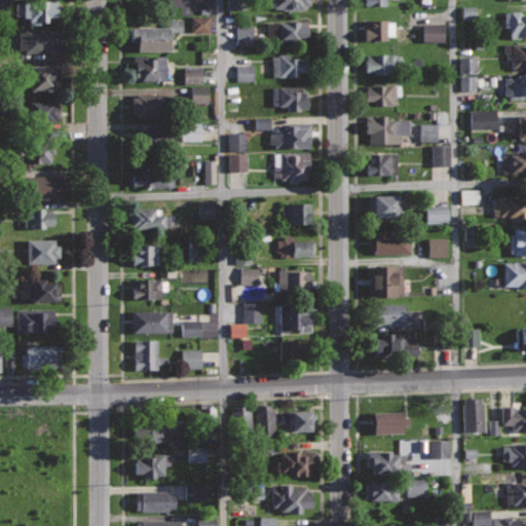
[(57,0),(23,0),(24,21),(47,20),(47,15),(58,15),(57,0)]
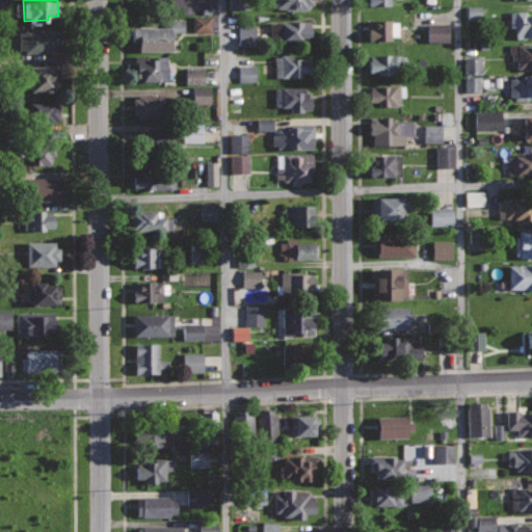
[(228,0),(228,10),(248,10),(248,0),(244,0),(228,0)]
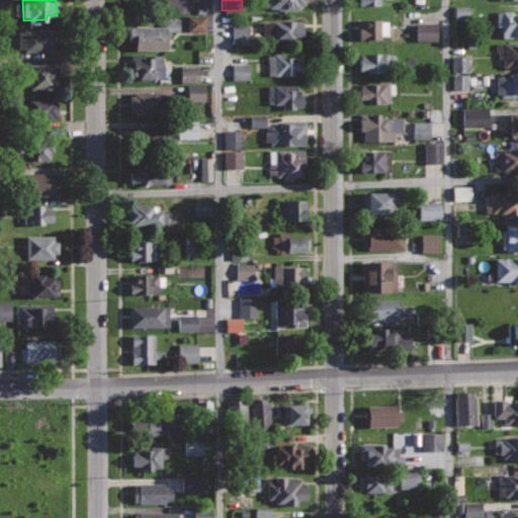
[(262,0),(263,7),(276,6),(276,9),(298,9),(298,3),(304,3),(304,0),(262,0)]
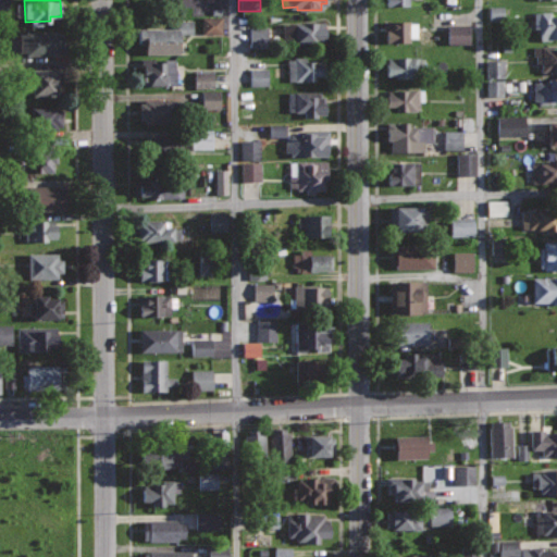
[(487,21),(503,21),(503,8),(489,7),(487,21)]
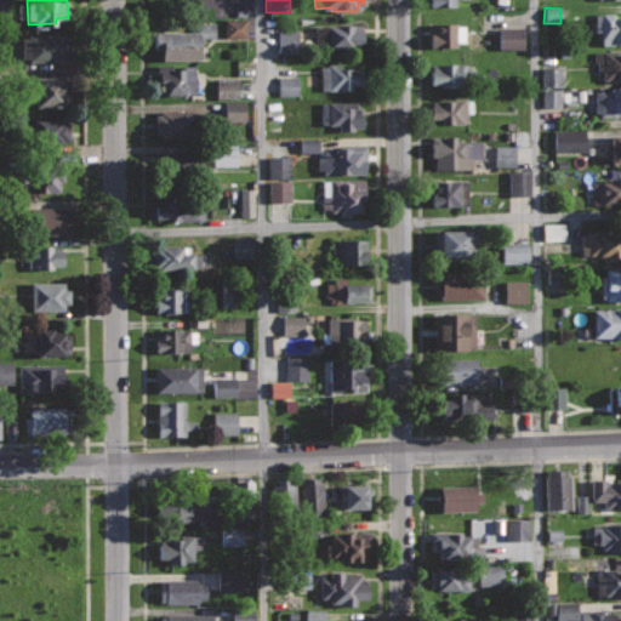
[(614,12),(596,12),(597,33),(602,33),(603,45),(615,44),(615,43),(620,43),(620,16),(614,17),(614,12)]
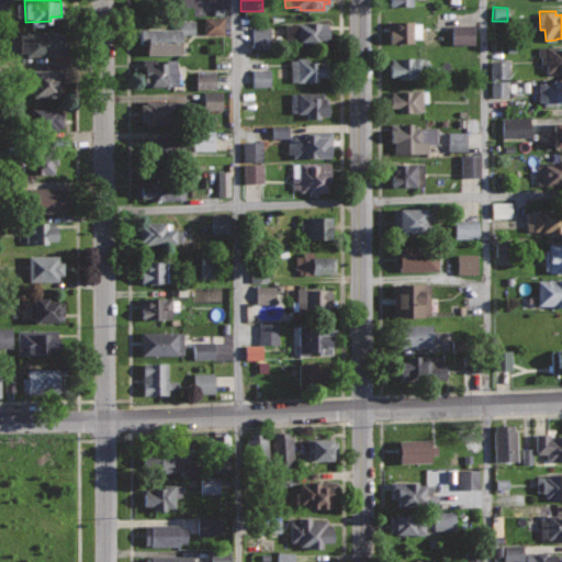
[(203,19),(203,35),(223,34),(223,18),(203,19)]
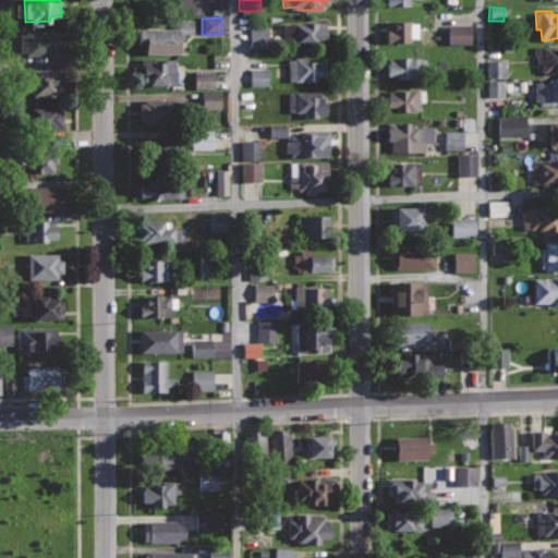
[(193,21),(176,21),(176,27),(138,28),(138,44),(146,44),(146,53),(179,52),(178,34),(194,34),(193,21)]
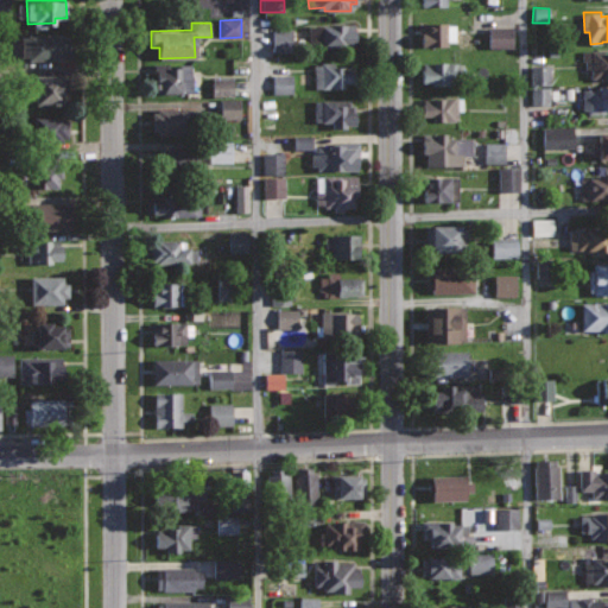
[(355,23),(333,24),(333,25),(308,25),(309,46),(344,46),(344,44),(355,44),(355,23)]
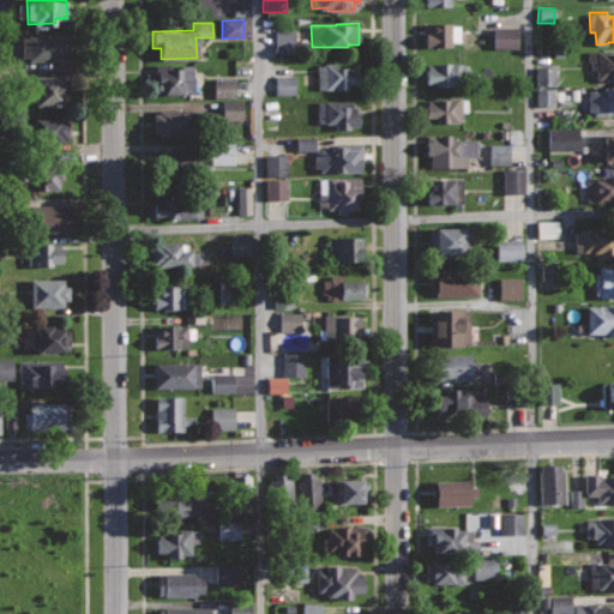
[(449,23),(422,23),(422,35),(425,35),(426,46),(449,46),(449,23)]
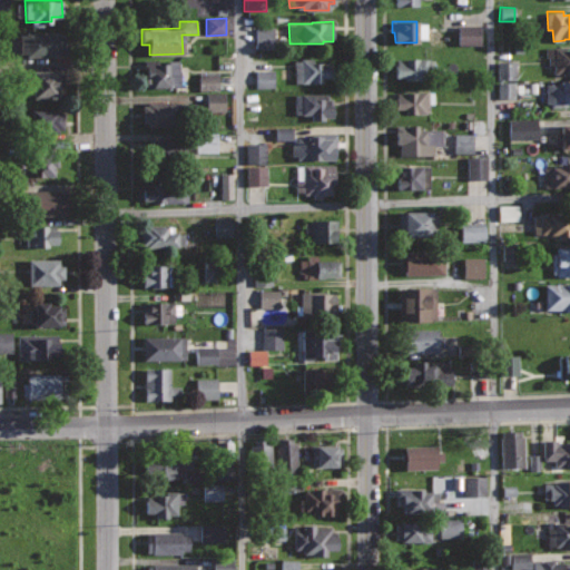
[(480,46),(480,27),(457,27),(458,46),(480,46)]
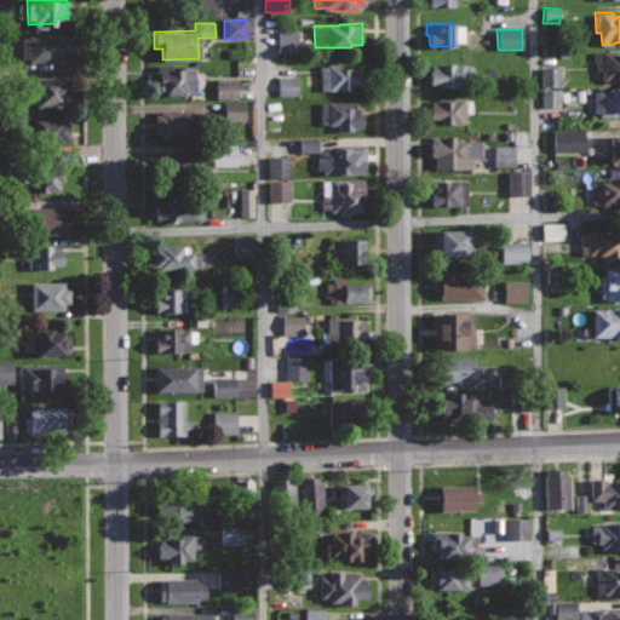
[(297,55),(297,33),(277,32),(276,53),(297,55)]
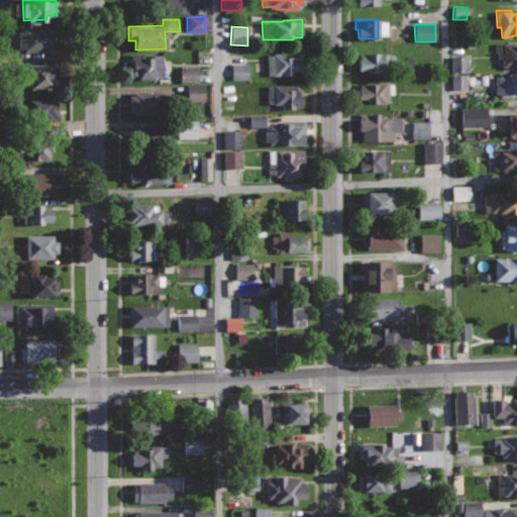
[(58,29),(22,29),(22,49),(58,49),(58,29)]
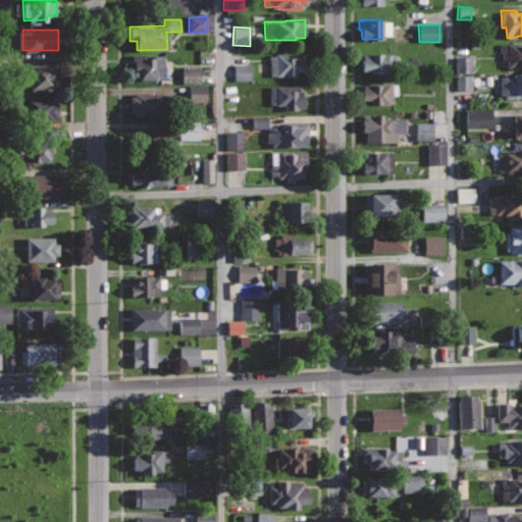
[(521,44),(517,45),(517,42),(500,43),(500,60),(507,59),(508,67),(515,67),(515,69),(521,68),(521,44)]
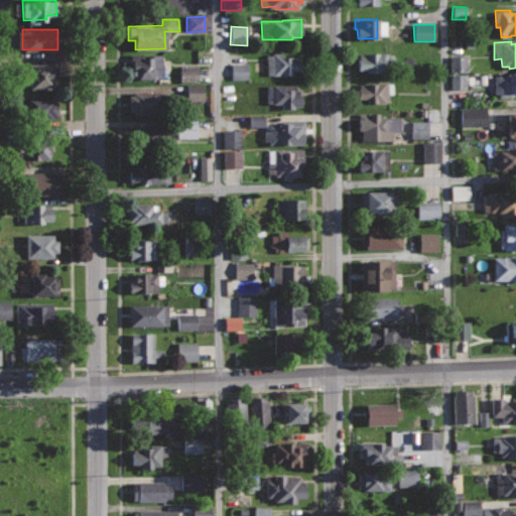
[(283,52),(266,52),(267,75),(292,74),(292,70),(301,70),(301,54),(283,55),(283,52)]
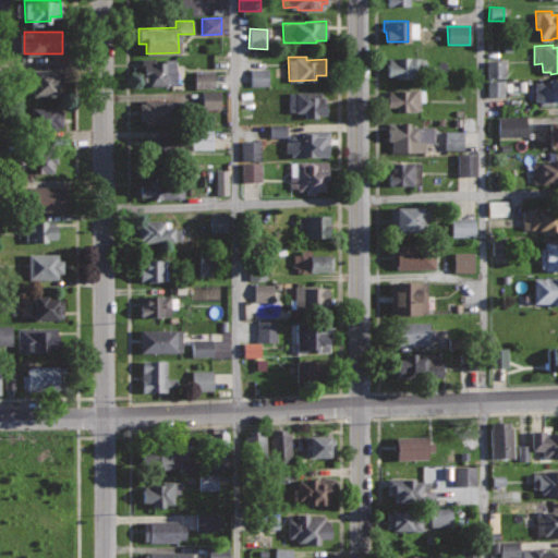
[(408,57),(386,57),(386,74),(397,74),(397,79),(421,77),(421,59),(408,60),(408,57)]
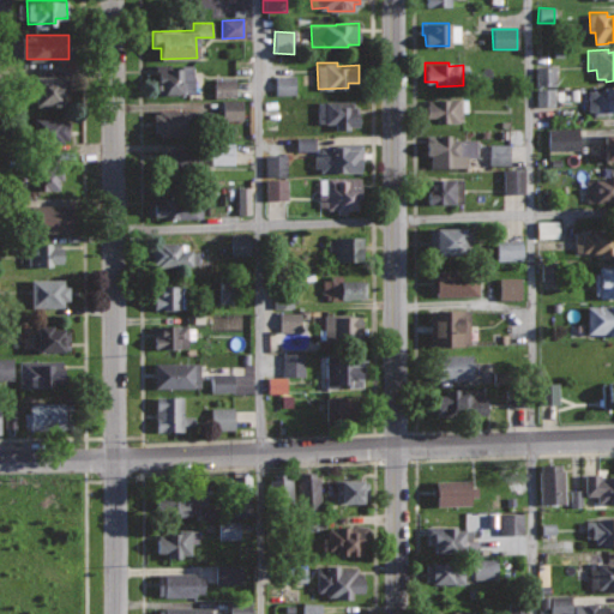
[(193,65),(179,65),(179,67),(170,67),(170,64),(155,64),(155,94),(193,94),(193,65)]
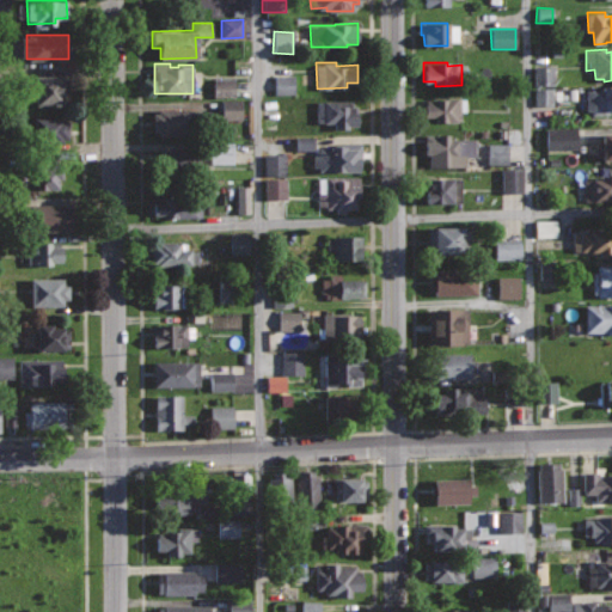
[(552,106),(552,67),(533,67),(534,106),(552,106)]
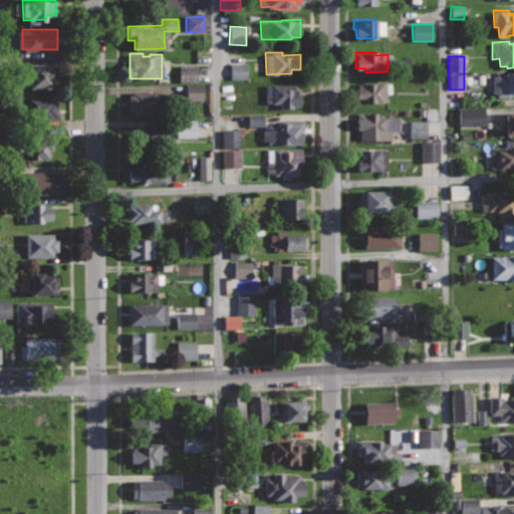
[(53,63),(29,63),(29,87),(53,87),(53,63)]
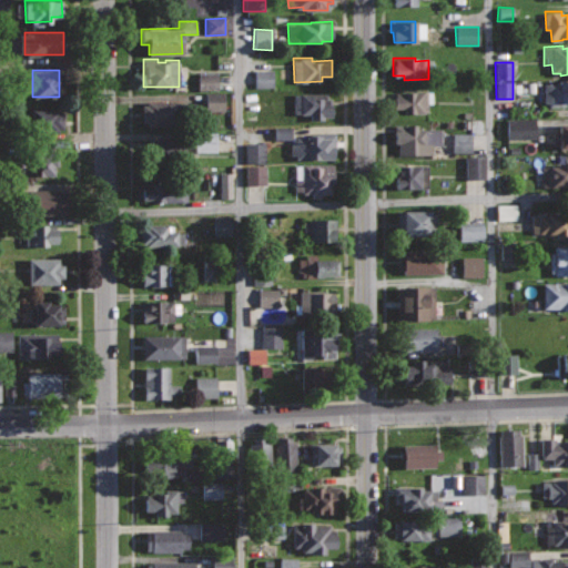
[(272,70),(254,71),(254,89),(273,88),(272,70)]
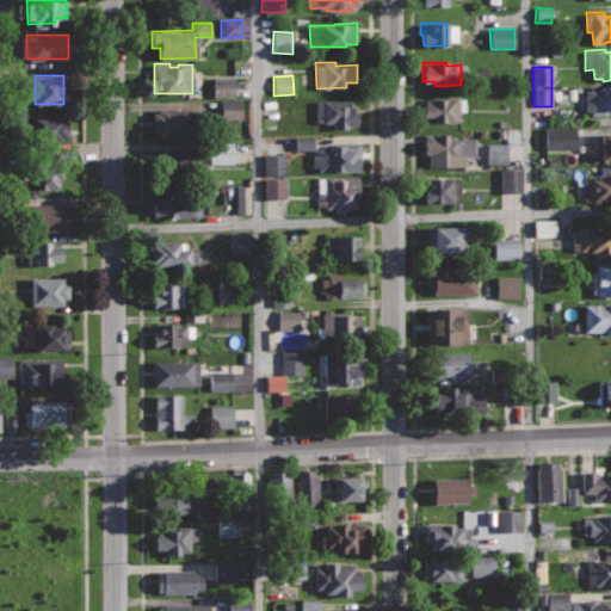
[(211,98),(233,98),(233,79),(211,80),(211,98)]
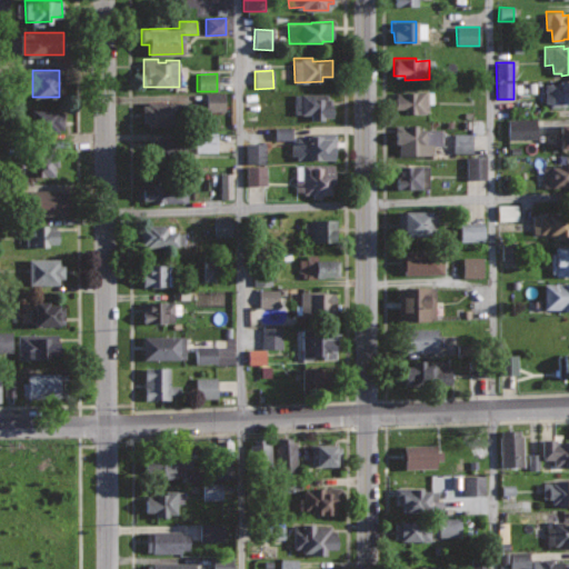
[(568,78),(560,79),(560,83),(546,83),(546,107),(565,106),(565,102),(568,101),(568,78)]
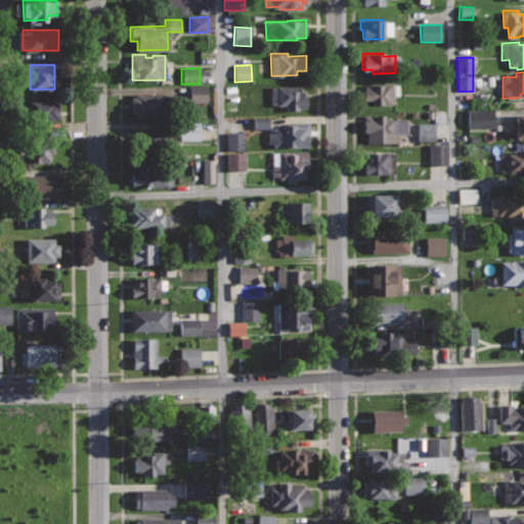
[(394,84),(363,84),(363,99),(373,99),(373,103),(394,103),(394,84)]
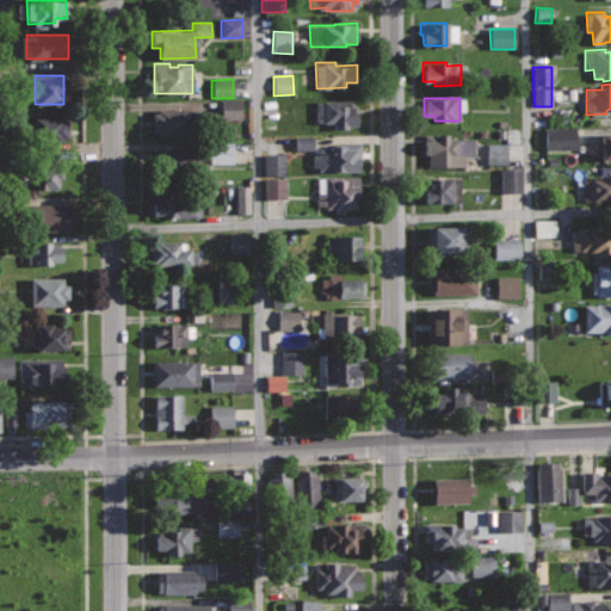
[(220,121),(240,119),(240,100),(220,100),(220,121)]
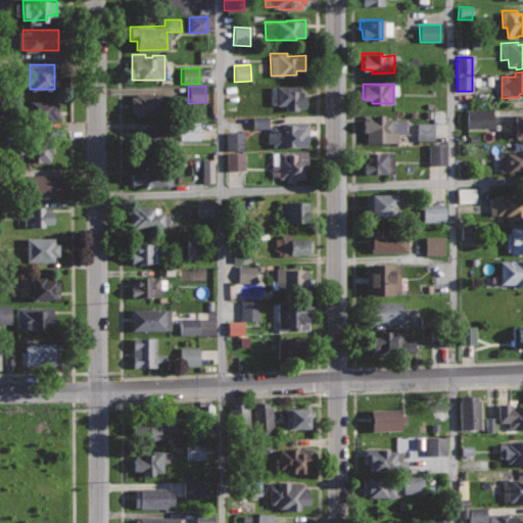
[(301,86),(270,86),(270,104),(285,104),(285,110),(298,110),(298,107),(305,107),(305,95),(303,95),(303,90),(301,90),(301,86)]
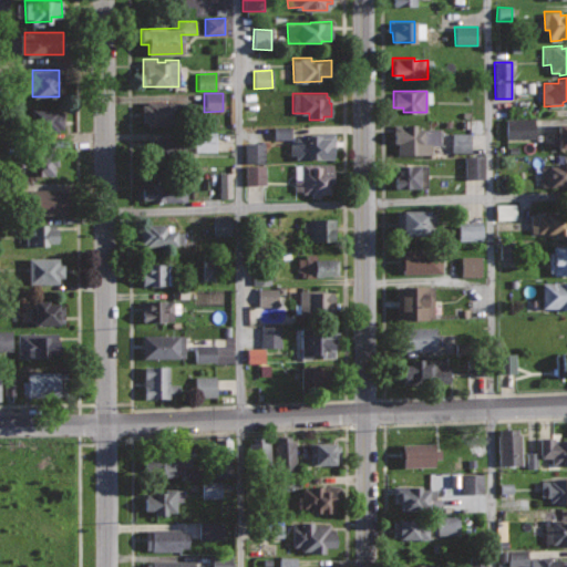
[(183,100),(147,101),(147,104),(143,104),(143,122),(146,122),(146,125),(183,125),(183,100)]
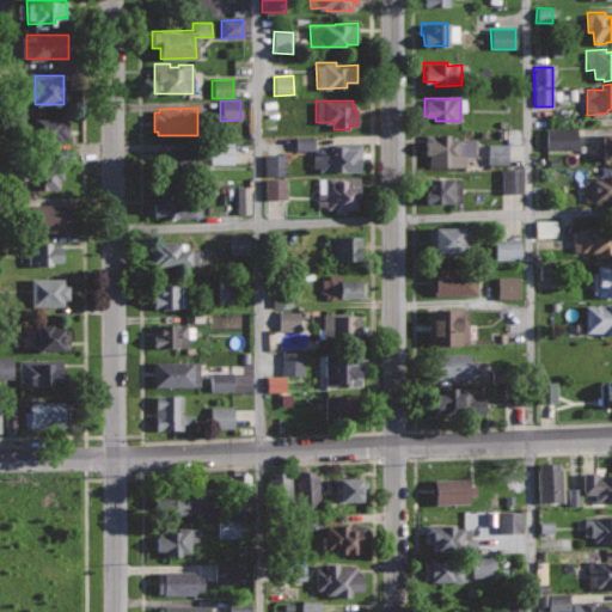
[(62,116),(34,117),(34,142),(62,142),(62,138),(68,138),(68,120),(62,120),(62,116)]
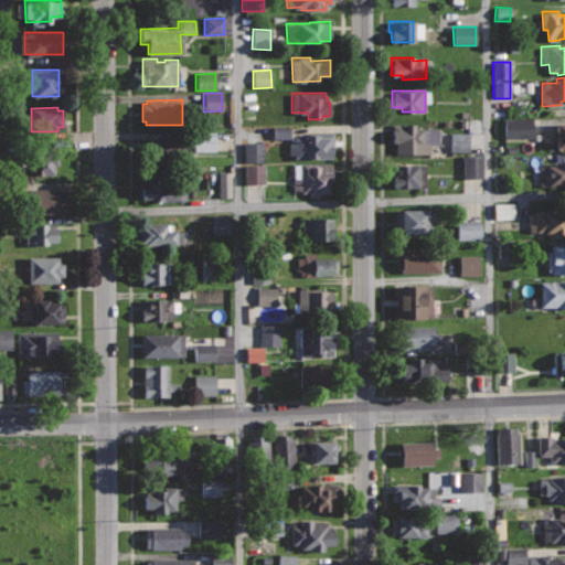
[(532,138),(531,118),(503,119),(503,138),(532,138)]
